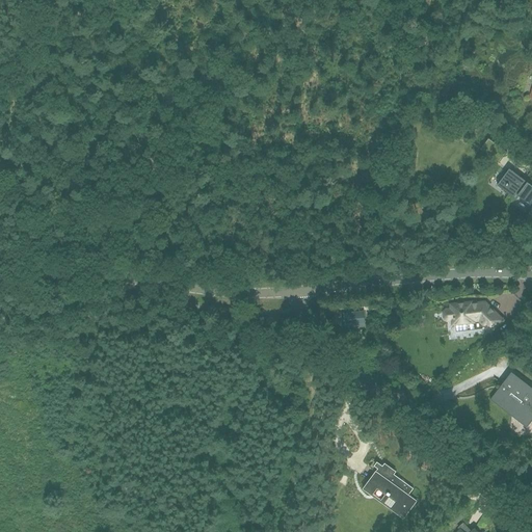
[(530,205),(531,202),(531,186),(509,169),(497,185),(515,198),(517,195),(530,205)]
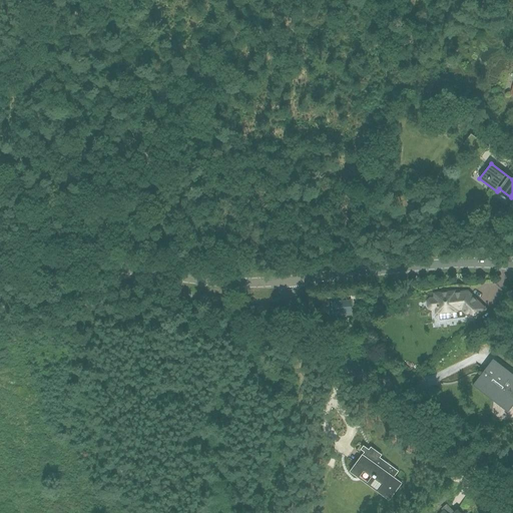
[(428,299),(427,301),(427,305),(428,307),(430,308),(436,307),(437,312),(439,312),(440,316),(448,315),(448,311),(455,310),(456,318),(464,317),(467,314),(473,320),(484,309),(467,292),(454,294),(454,292),(435,294),(435,298),(430,298),(428,299)]
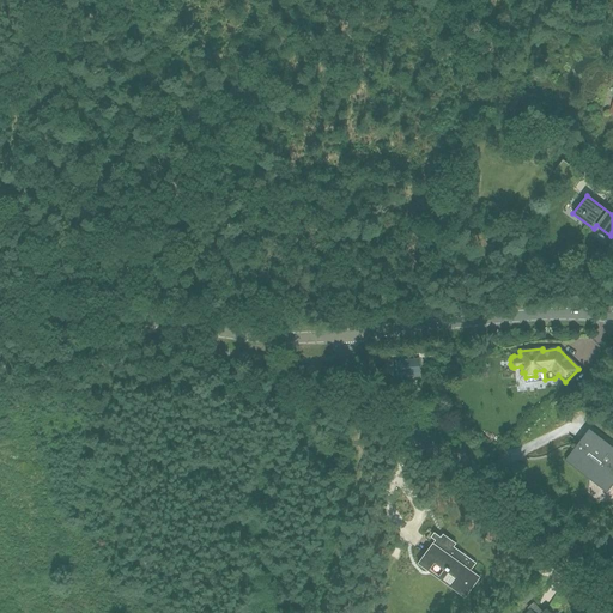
[(395,362),(398,377),(420,375),(419,359),(395,362)]
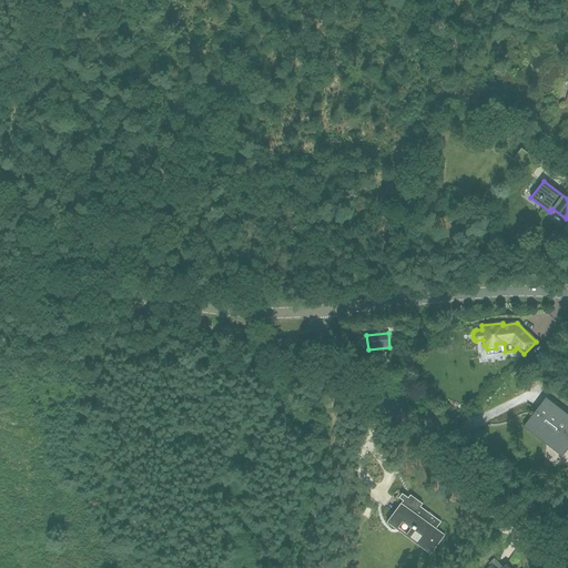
[(523,365),(527,359),(521,354),(517,359),(523,365)]
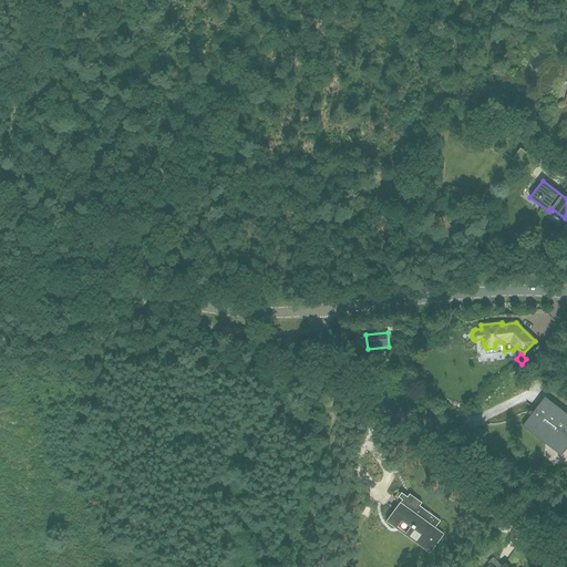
[(566,413),(545,397),(523,425),(529,432),(531,431),(533,430),(536,434),(538,437),(538,439),(539,439),(543,440),(554,443),(562,445),(564,445),(565,444),(566,441),(566,413)]
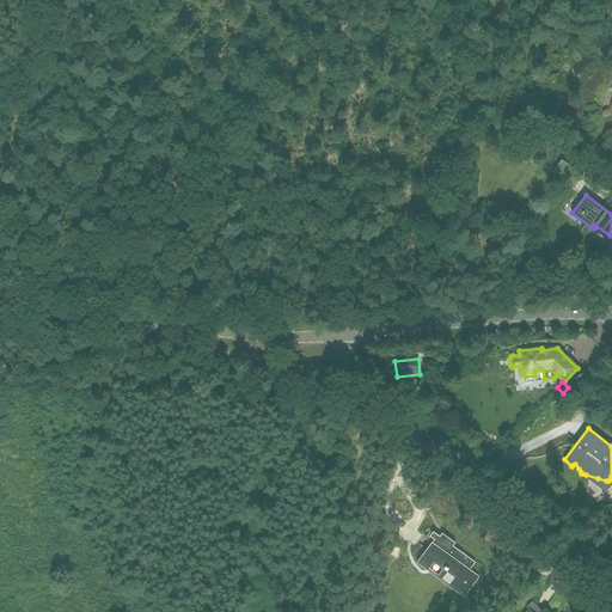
[(451,587),(465,597),(479,576),(470,569),(476,562),(452,545),(451,548),(444,542),(445,539),(438,534),(433,542),(417,562),(426,569),(433,560),(457,577),(451,587)]
